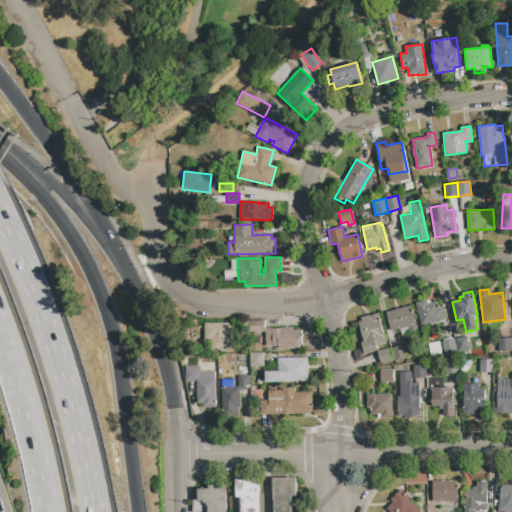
[(415,303),(426,300),(428,300),(430,301),(431,302),(437,301),(439,307),(443,306),(446,319),(444,320),(444,322),(431,326),(431,324),(421,326),(415,303)]
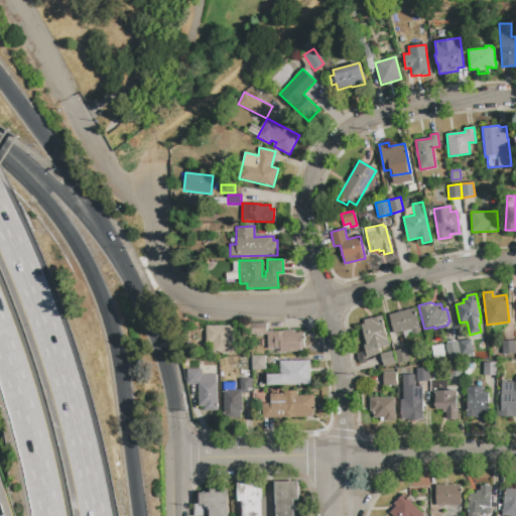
[(414,307),(421,335),(405,340),(403,332),(394,334),(389,314),(414,307)]
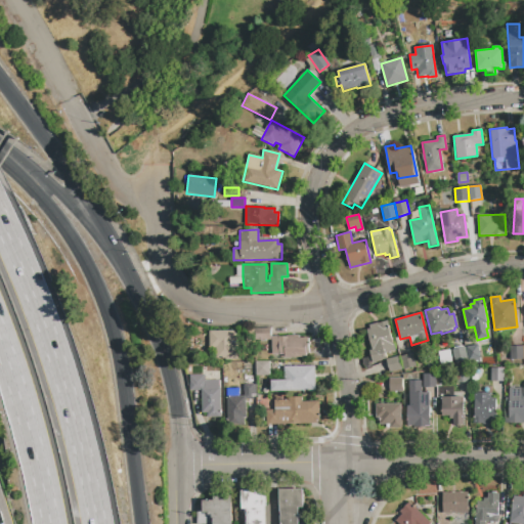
[(394,351),(385,353),(386,358),(373,362),(369,350),(373,350),(367,330),(370,329),(369,324),(379,322),(387,320),(394,351)]
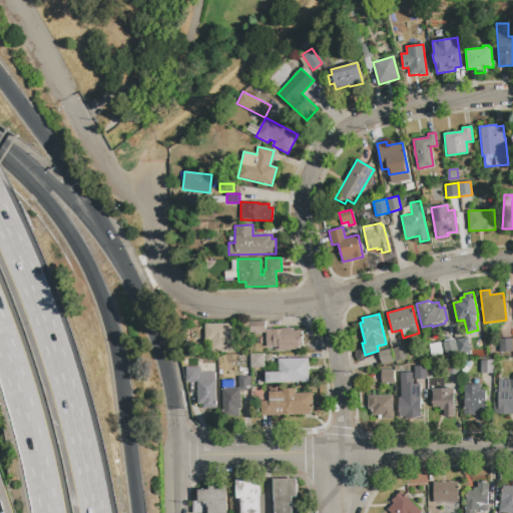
[(265,322),(266,333),(250,333),(249,322),(265,322)]
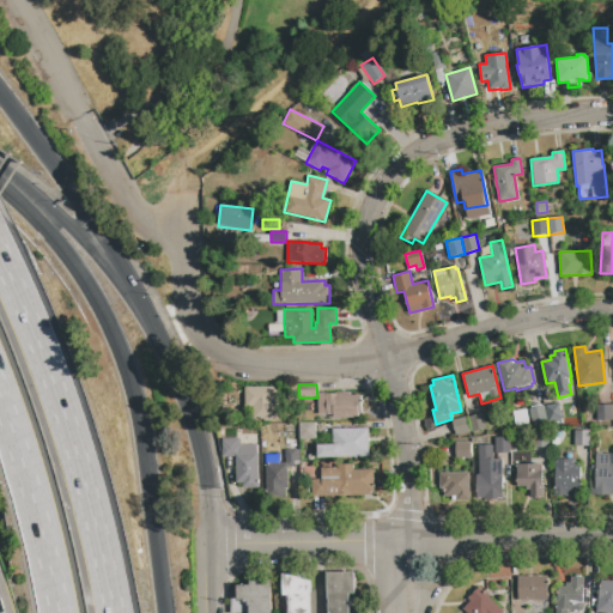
[(244,388),(278,387),(278,392),(281,392),(283,422),(253,422),(253,407),(246,407),(244,388)]
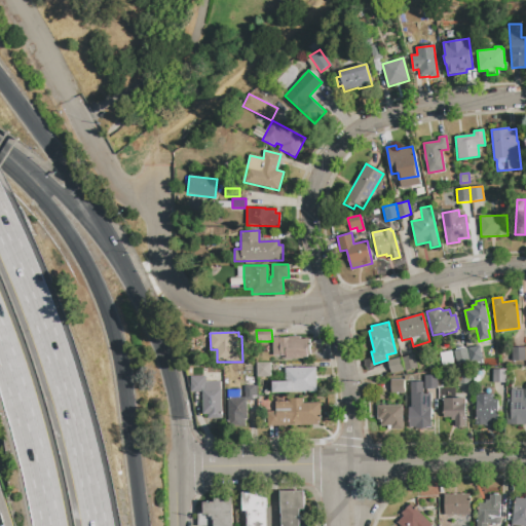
[(273,338),(280,337),(280,338),(289,338),(289,337),(300,337),(300,339),(309,339),(310,355),(307,355),(307,359),(286,360),(286,357),(273,357),(273,338)]
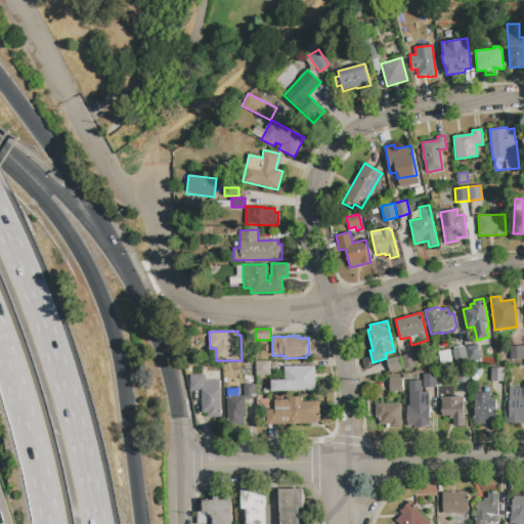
[(465,347),(478,344),(481,358),(468,361),(465,347)]
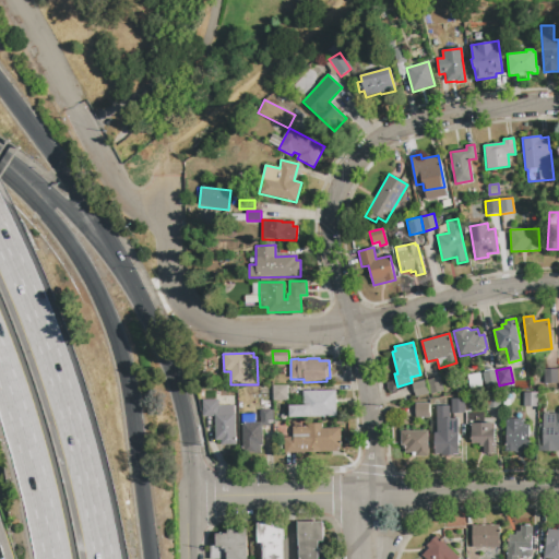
[(558,383),(544,383),(544,369),(558,369),(558,383)]
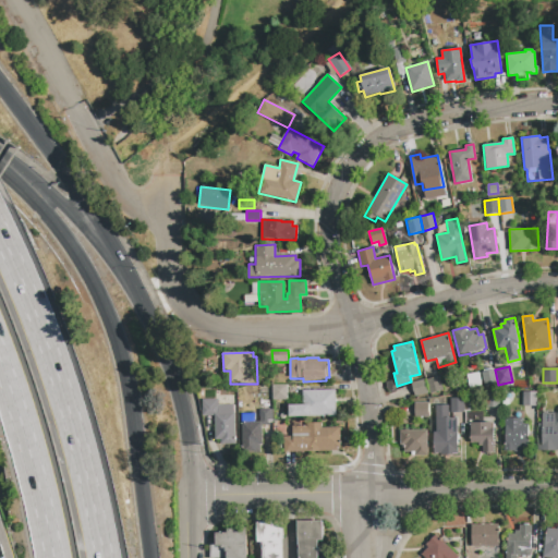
[(498,385),(485,387),(482,372),(495,370),(498,385)]
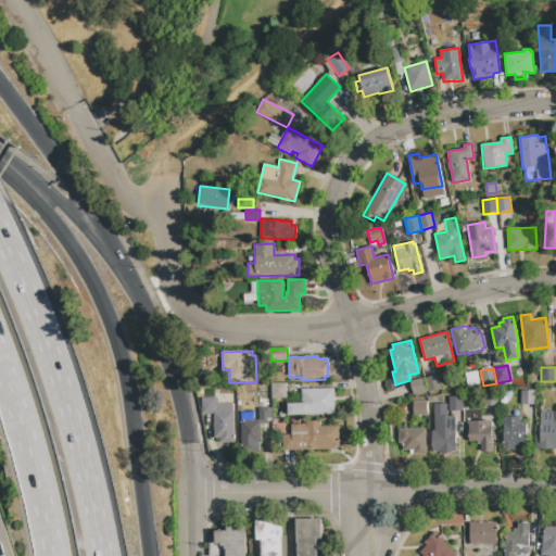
[(465,374),(478,371),(480,384),(467,387),(465,374)]
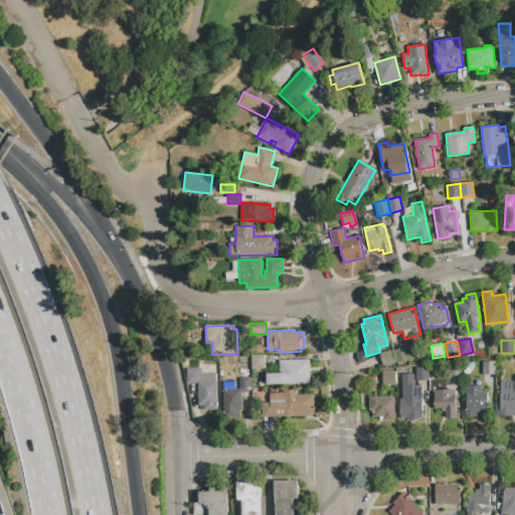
[(392,350),(405,347),(408,360),(396,363),(392,350)]
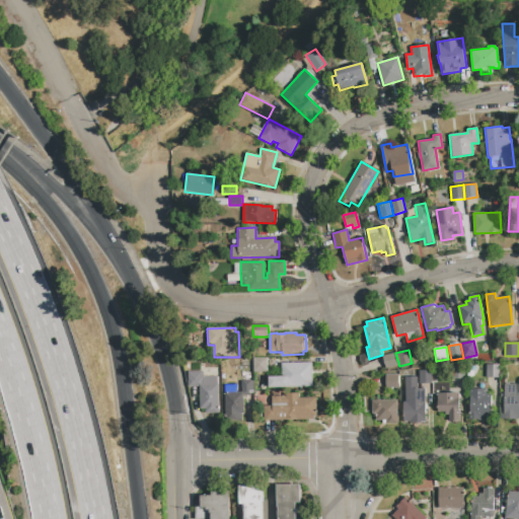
[(382,356),(395,353),(399,366),(386,369),(382,356)]
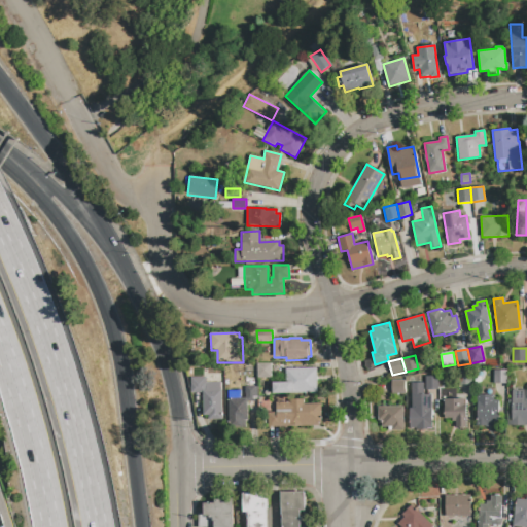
[(256,364),(271,363),(272,379),(257,379),(256,364)]
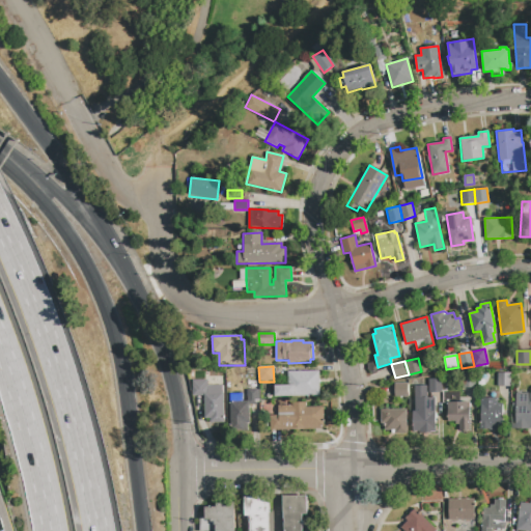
[(275,397),(275,386),(288,385),(287,371),(318,370),(319,396),(275,397)]
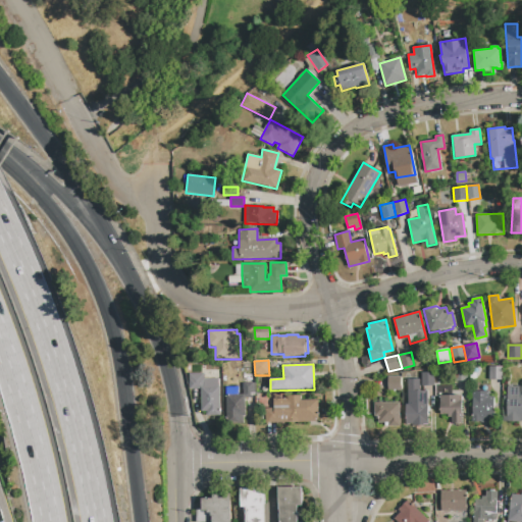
[(488,366),(503,366),(503,380),(488,380),(488,366)]
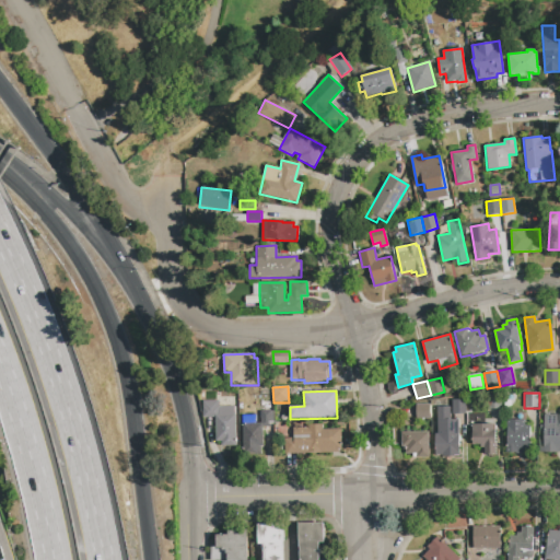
[(451,399),(465,399),(466,413),(451,413),(451,399)]
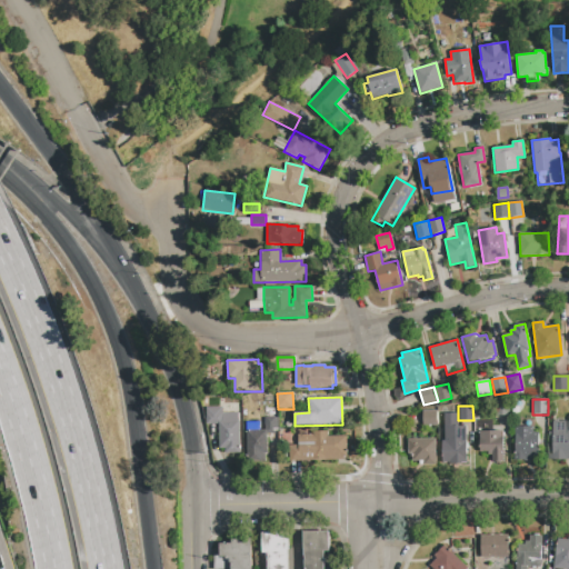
[(206,408),(222,408),(222,411),(227,411),(227,413),(239,413),(239,422),(240,421),(240,453),(225,453),(225,448),(219,448),(218,425),(206,425),(206,408)]
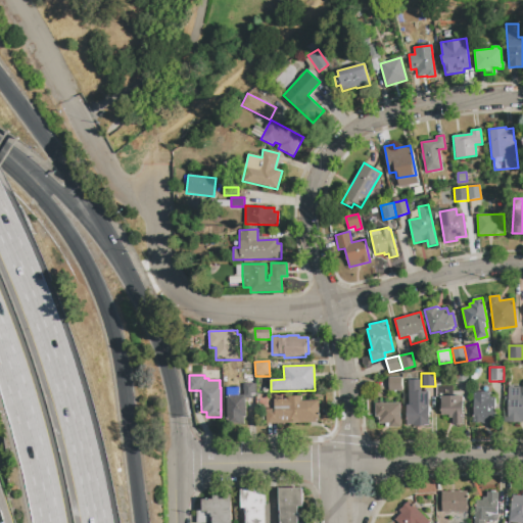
[(388,377),(401,377),(401,391),(388,391),(388,377)]
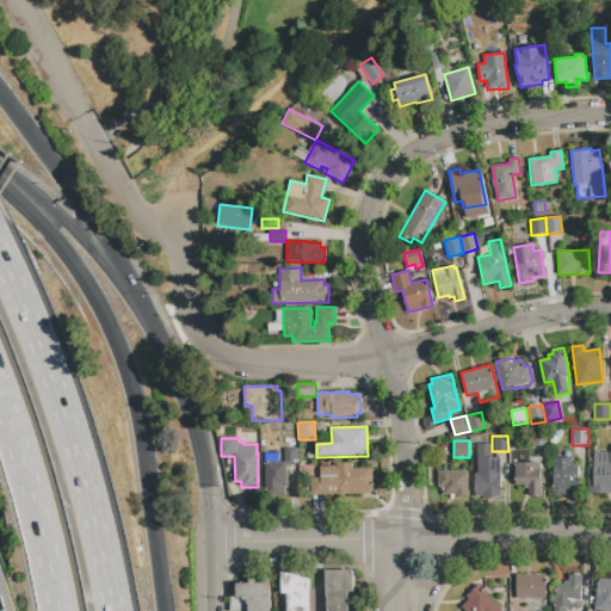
[(476,444),(491,444),(492,457),(500,457),(501,497),(475,498),(474,474),(476,473),(476,444)]
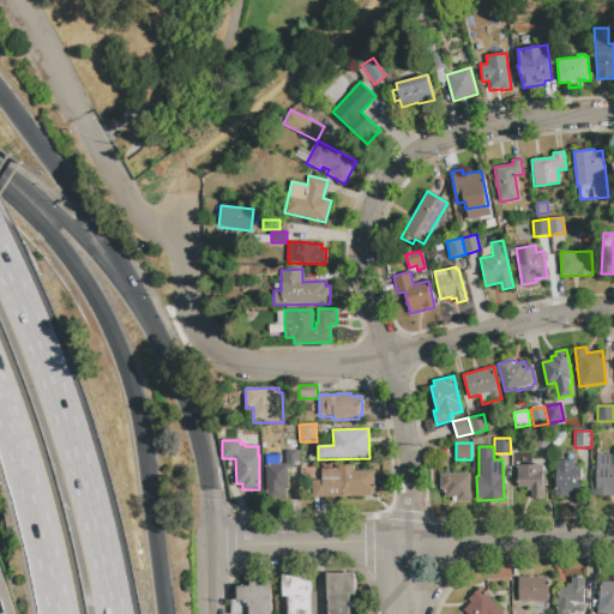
[(286,451),(299,451),(300,464),(296,464),(296,469),(288,469),(288,464),(286,464),(286,451)]
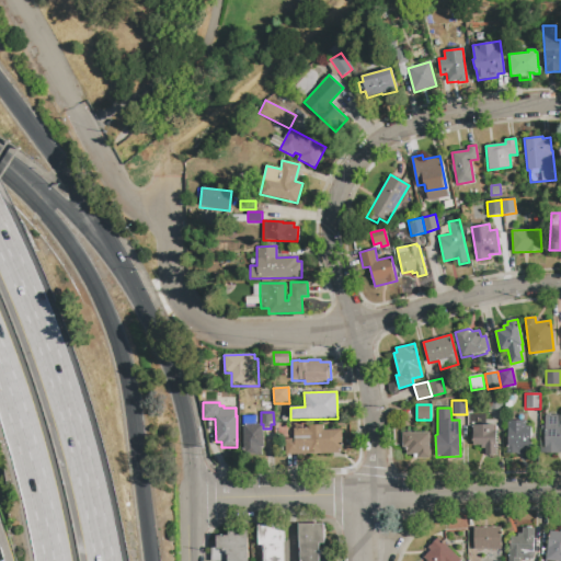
[(560,453),(541,453),(541,425),(545,425),(545,414),(560,414),(560,453)]
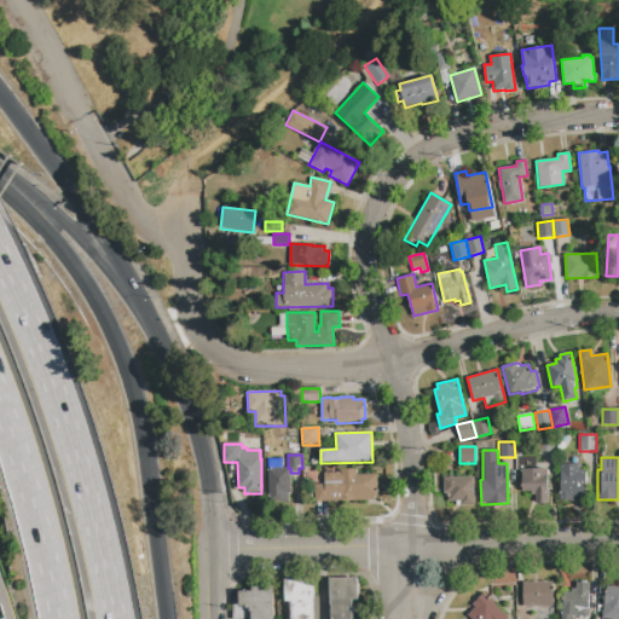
[(560,463),(586,463),(586,501),(561,501),(560,463)]
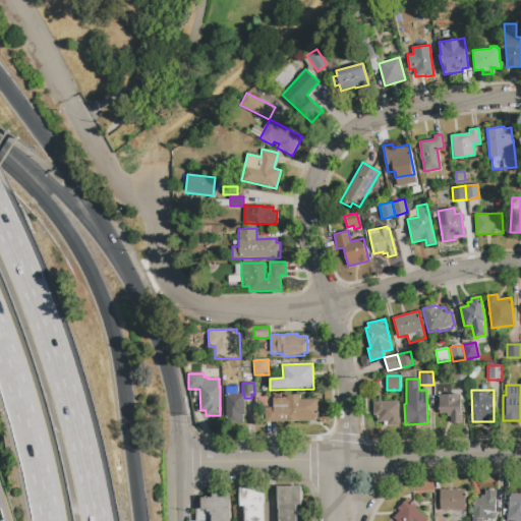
[(226,394),(238,394),(242,394),(244,394),(244,398),(244,414),(242,415),(242,422),(226,422),(226,394)]
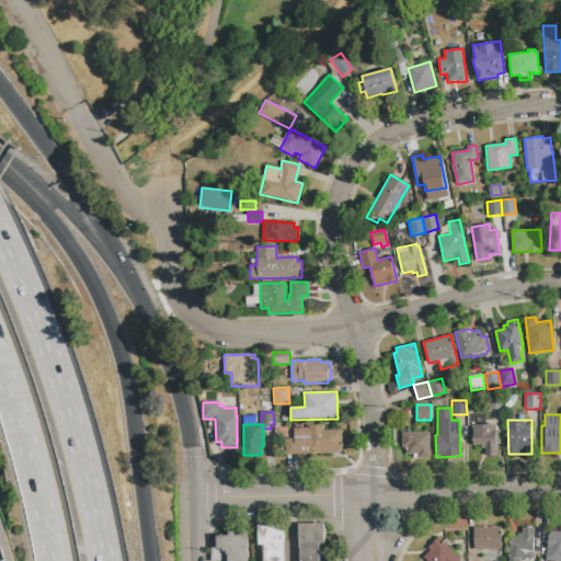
[(285,456),(285,439),(294,438),(293,428),(309,428),(309,425),(323,425),(323,431),(342,430),(342,450),(338,450),(338,454),(285,456)]
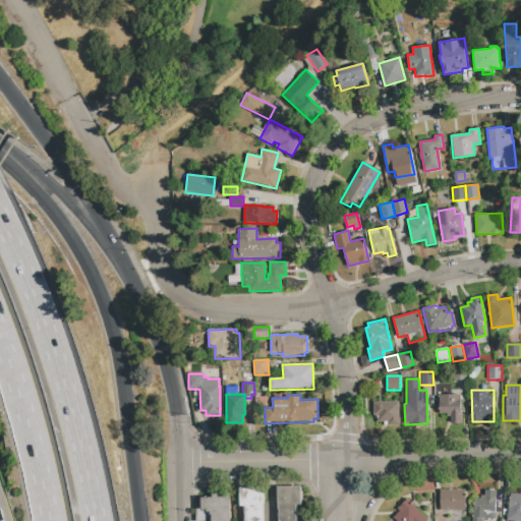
[(440,395),(460,395),(461,422),(450,422),(450,419),(447,419),(447,414),(440,414),(440,395)]
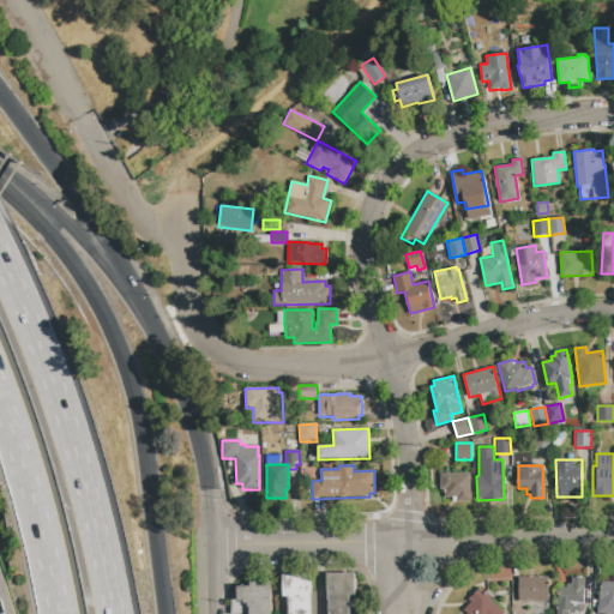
[(440,474),(469,474),(470,501),(453,501),(453,498),(445,498),(445,491),(440,491),(440,474)]
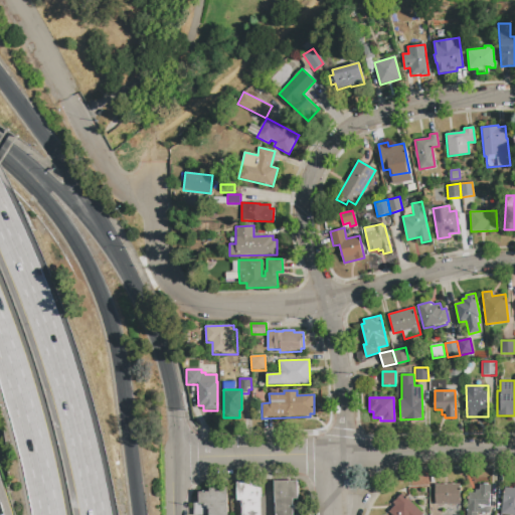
[(275,514),(274,482),(296,481),(297,500),(293,500),(293,514),(275,514)]
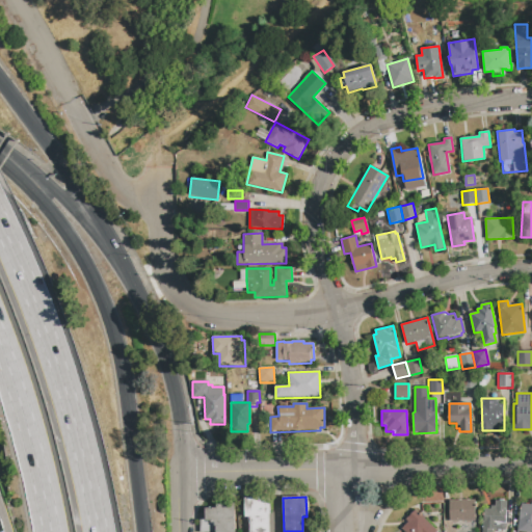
[(270,498),(271,531),(249,531),(249,517),(245,517),(244,499),(270,498)]
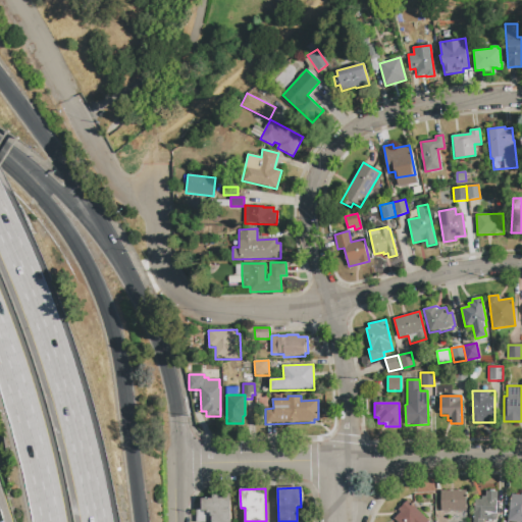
[(441,491),(467,490),(467,512),(441,512),(441,491)]
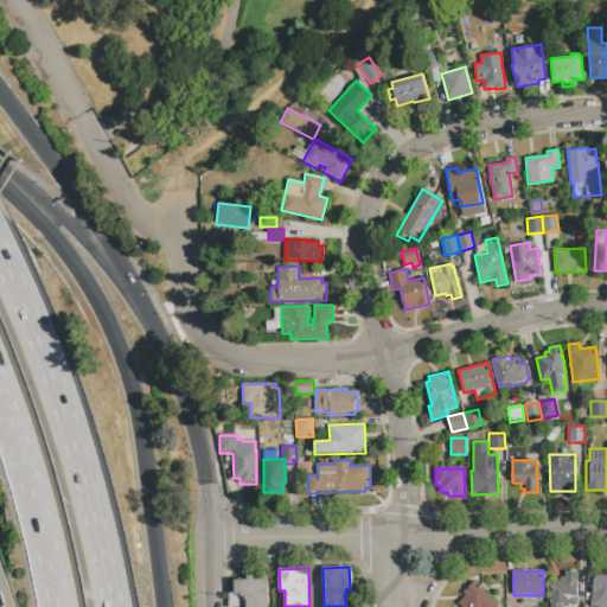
[(577,572),(576,605),(567,604),(567,605),(562,605),(561,606),(550,606),(553,581),(560,581),(561,576),(564,577),(566,570),(577,572)]
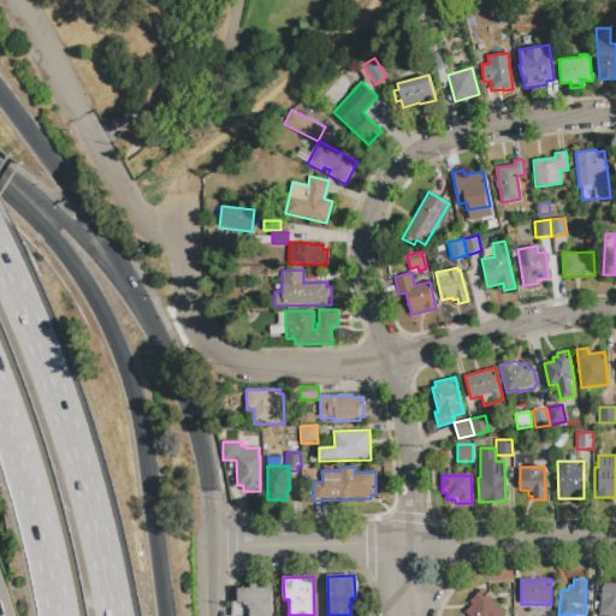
[(615,615),(606,615),(598,615),(603,582),(615,584),(615,581),(615,615)]
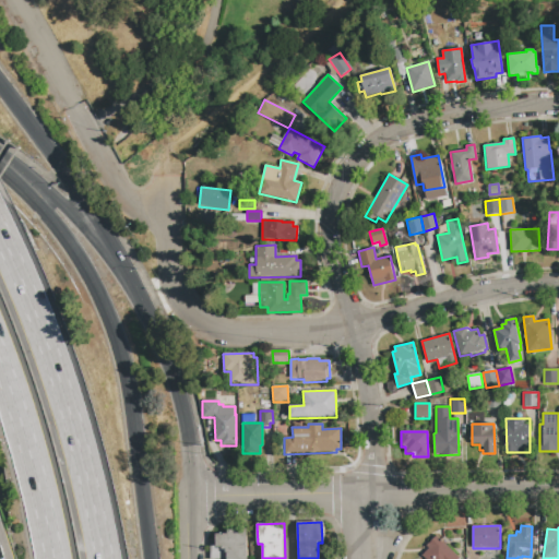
[(247,530),(247,558),(227,558),(227,549),(222,550),(222,547),(216,547),(215,534),(226,534),(226,530),(247,530)]
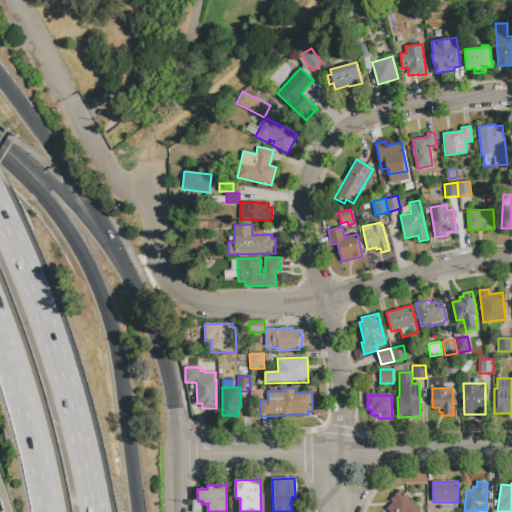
[(389,511),(386,509),(393,502),(391,500),(400,490),(421,510),(419,511),(389,511)]
